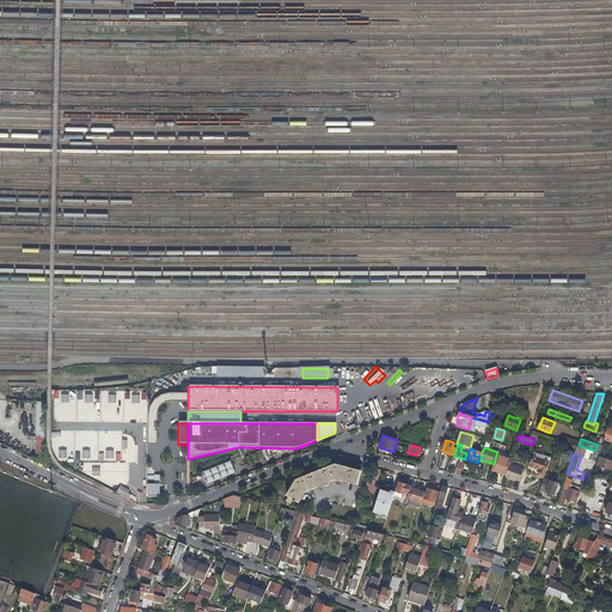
[(501,473),(506,475),(509,465),(510,460),(496,456),(494,464),(493,467),(502,471),(501,473)]
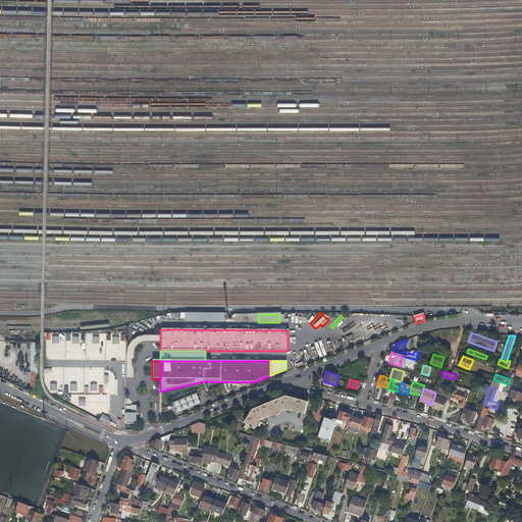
[(450,403),(464,408),(468,395),(454,389),(450,403)]
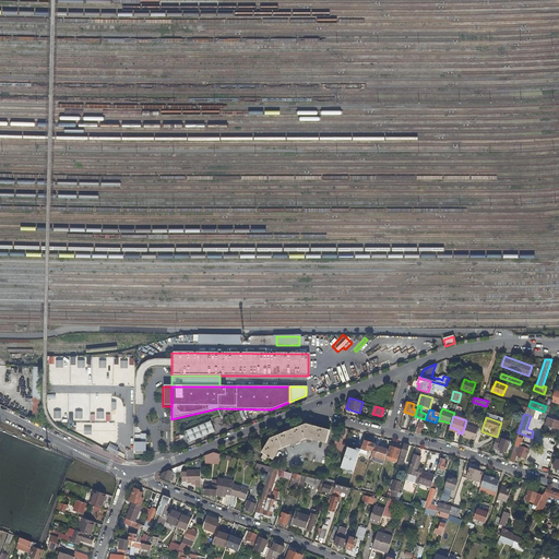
[(558,421),(554,420),(548,418),(546,425),(558,429),(558,427),(558,421)]
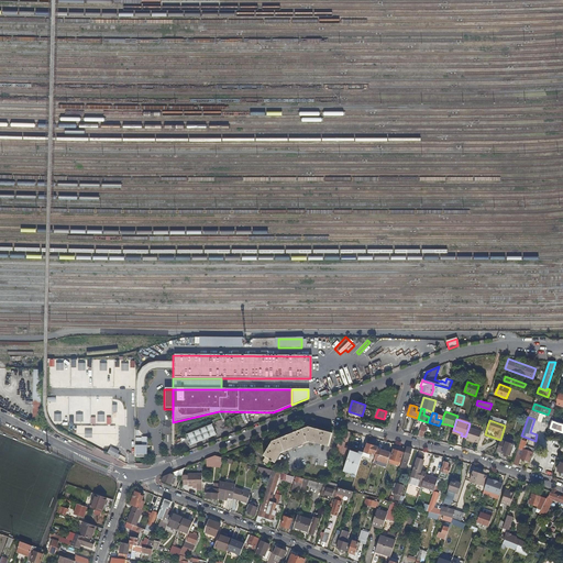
[(185,435),(189,445),(214,435),(211,424),(185,435)]
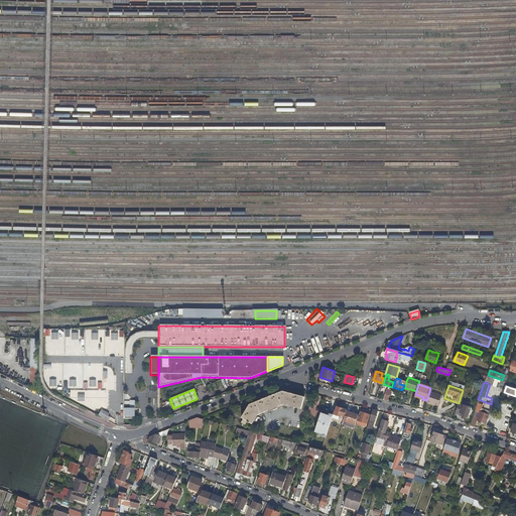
[(243,418),(241,422),(245,425),(247,422),(249,423),(249,422),(252,423),(258,414),(284,404),(301,409),(304,397),(291,393),(292,392),(288,391),(288,393),(283,391),(268,397),(268,395),(264,396),(265,398),(250,404),(249,406),(247,405),(245,408),(247,409),(242,417),(243,418)]
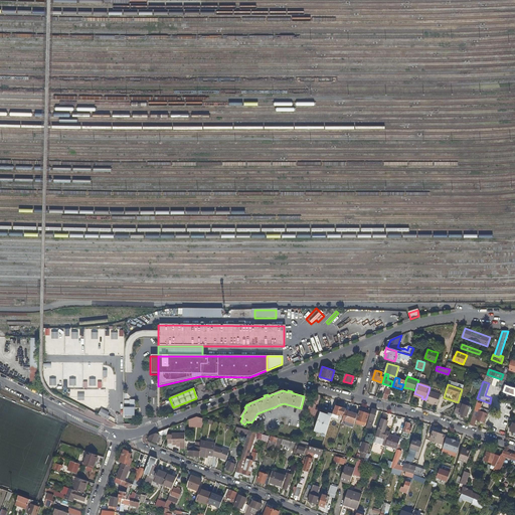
[(425,400),(438,404),(441,395),(428,391),(425,399),(425,400)]
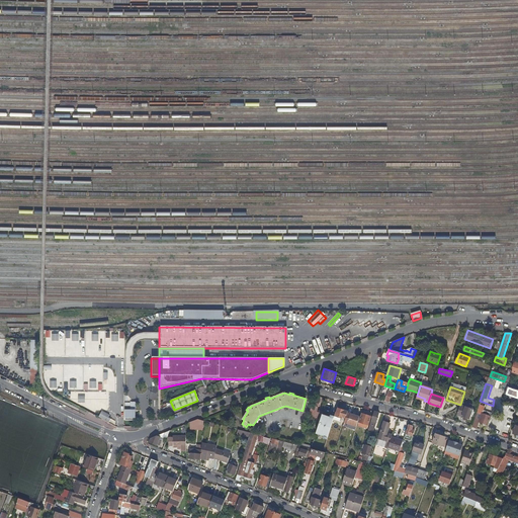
[(313,406),(312,406),(310,414),(315,415),(315,414),(316,414),(317,411),(320,400),(315,398),(313,406)]
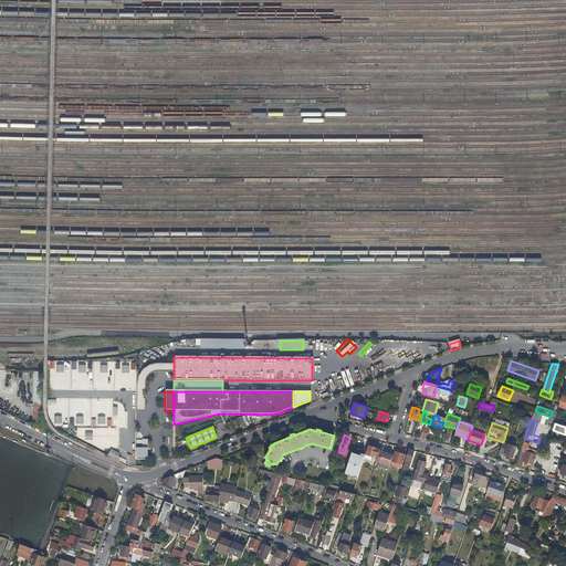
[(135,448),(135,460),(147,460),(147,439),(142,439),(142,448),(135,448)]
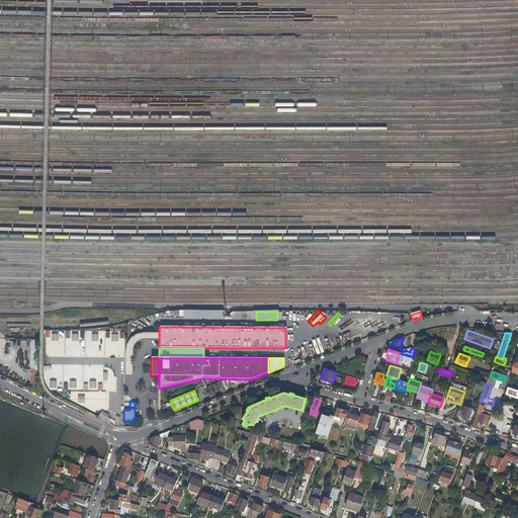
[(469,419),(470,414),(471,411),(472,410),(469,409),(471,405),(466,404),(465,407),(460,405),(457,415),(469,419)]
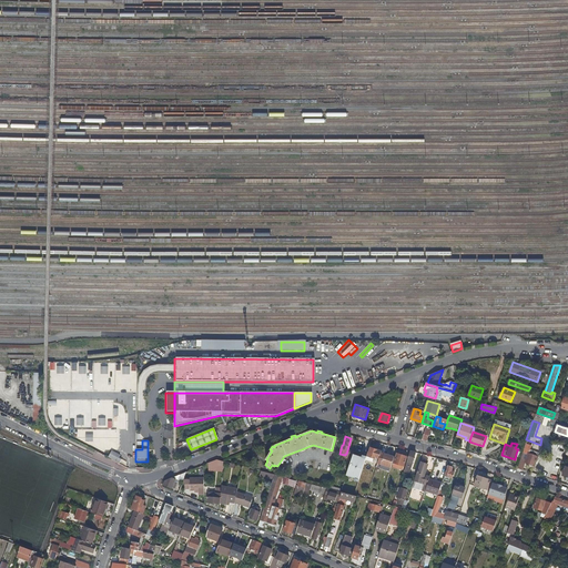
[(531,445),(526,444),(518,468),(526,472),(529,464),(536,466),(538,457),(539,457),(541,453),(530,449),(531,445)]
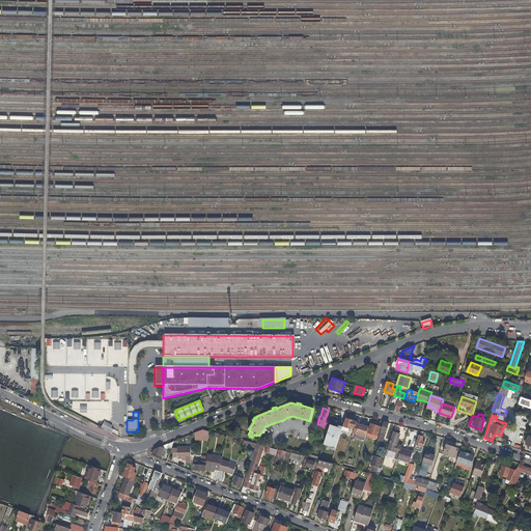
[(357,422),(345,418),(342,426),(350,429),(351,427),(355,428),(357,423),(357,422)]
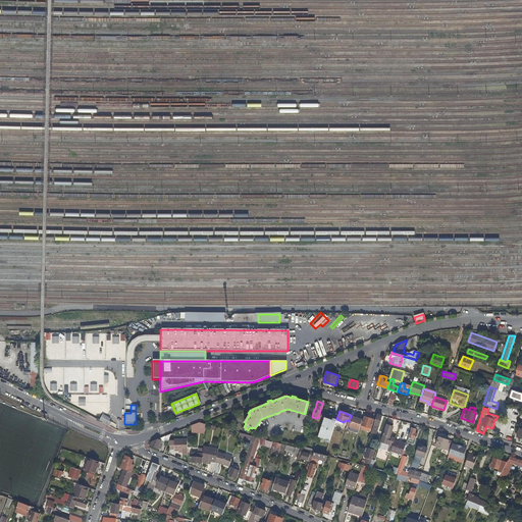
[(103,414),(100,420),(110,425),(112,422),(109,420),(110,418),(103,414)]
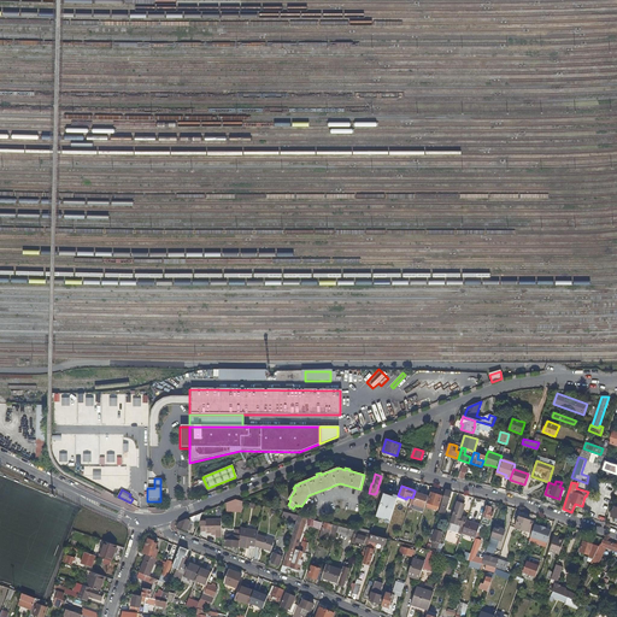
[(444,515),(452,492),(446,491),(442,501),(439,512),(444,515)]
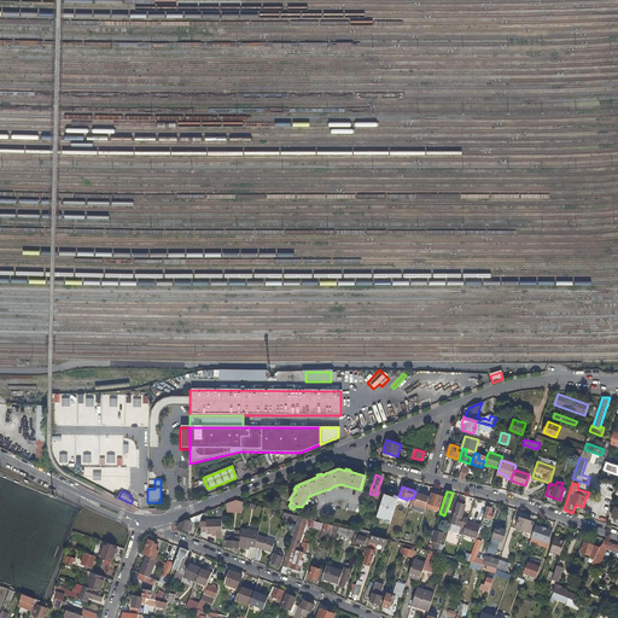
[(410,503),(425,509),(430,497),(415,493),(413,499),(410,503)]
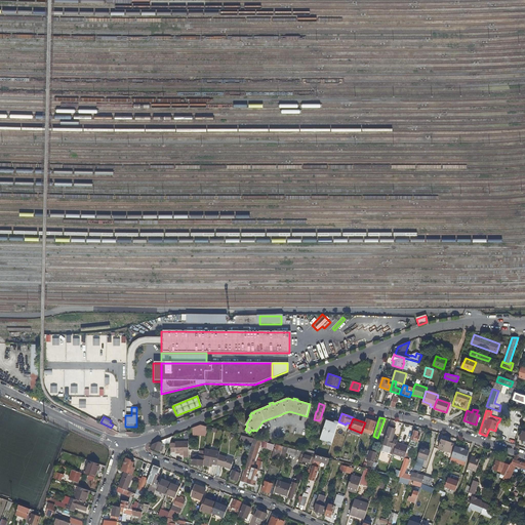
[(367,419),(364,428),(365,429),(364,432),(372,435),(373,431),(376,422),(367,419)]
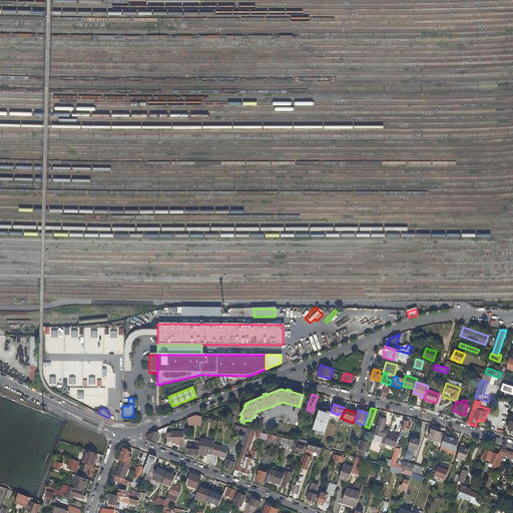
[(196,424),(200,423),(201,416),(196,415),(188,418),(188,425),(196,425),(196,424)]
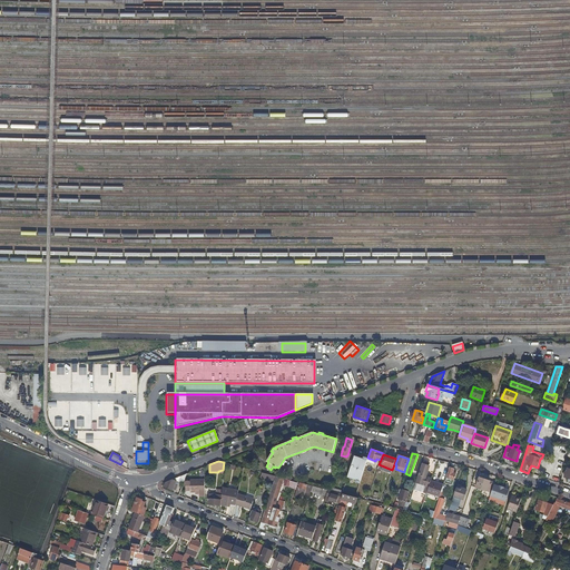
[(429,467),(422,464),(416,482),(429,487),(431,481),(431,479),(425,477),(429,467)]
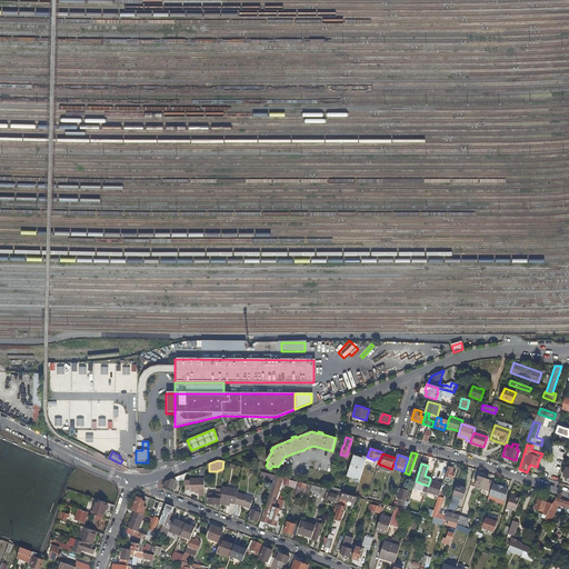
[(453,468),(448,467),(445,477),(452,479),(455,472),(452,472),(453,468)]
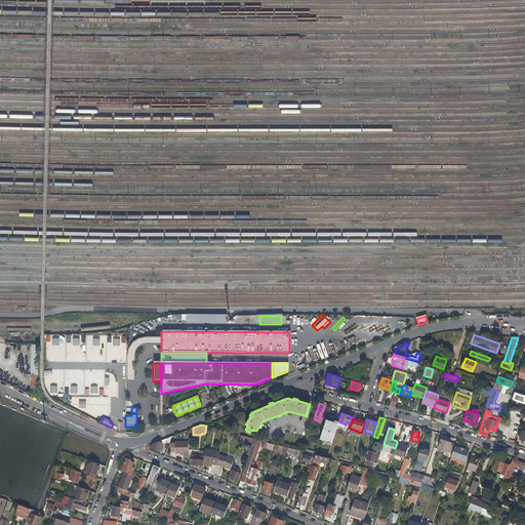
[(171,440),(167,438),(152,444),(151,448),(159,451),(159,450),(161,451),(163,447),(161,446),(162,443),(168,445),(171,440)]
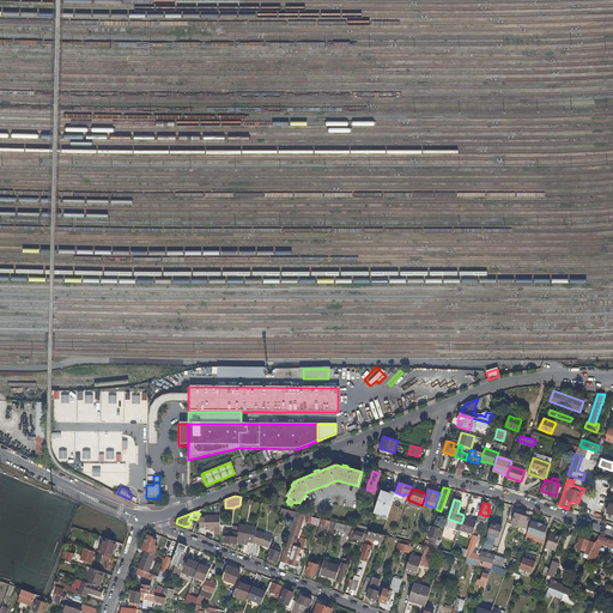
[(295,547),(304,514),(296,511),(295,516),(278,569),(286,571),(289,564),(297,566),(301,557),(299,556),(301,548),(295,547)]
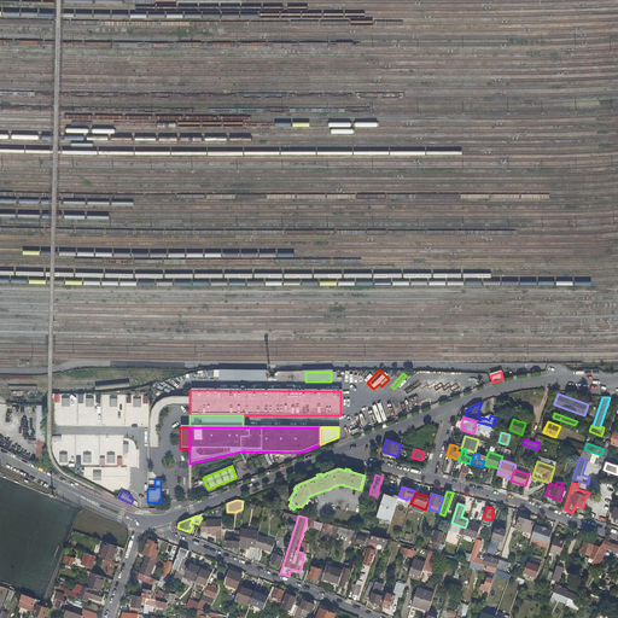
[(531,522),(519,518),(516,529),(528,532),(525,537),(531,538),(532,535),(535,526),(536,524),(531,522)]
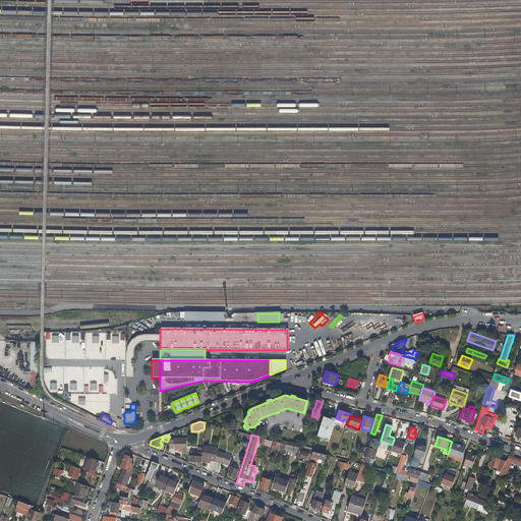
[(186,450),(187,450),(187,439),(174,439),(174,450),(179,450),(179,448),(186,448),(186,450)]
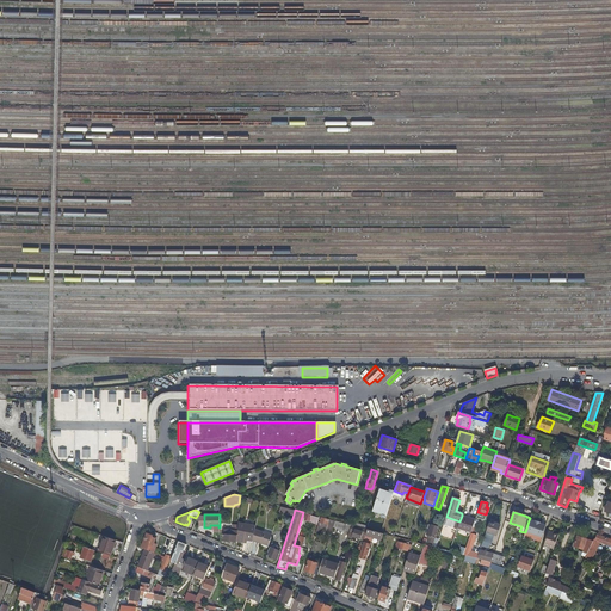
[(475,520),(462,516),(460,522),(457,528),(470,532),(471,531),(475,520)]
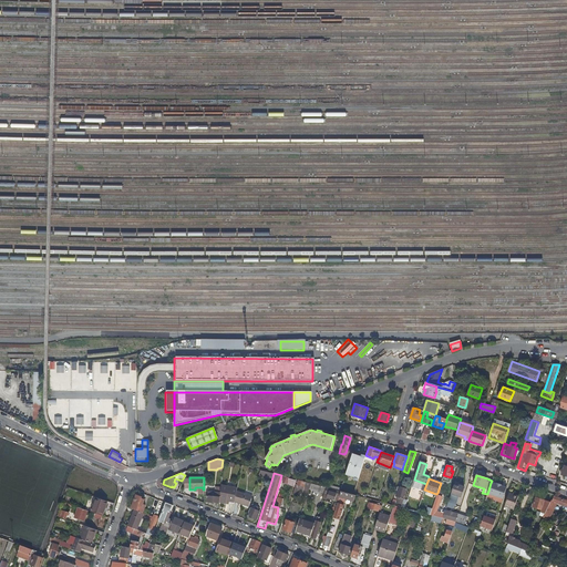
[(309,483),(299,480),(298,484),(296,484),(296,485),(292,493),(296,494),(297,494),(298,491),(308,494),(309,488),(311,483),(309,483)]
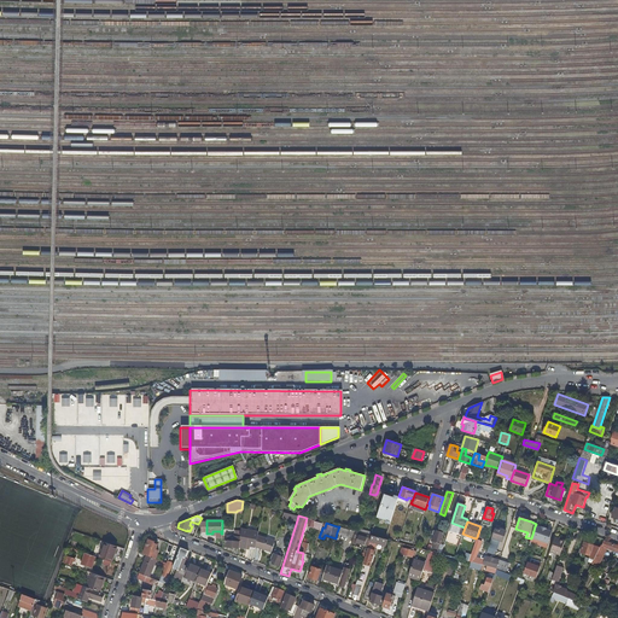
[(347,529),(339,526),(337,532),(345,534),(345,535),(350,536),(354,537),(355,531),(351,530),(347,529)]
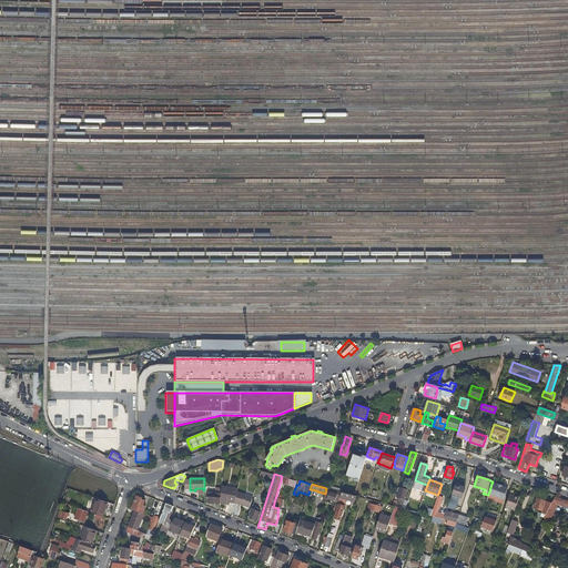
[(497,485),(492,484),(489,492),(488,495),(504,499),(507,488),(503,487),(503,486),(497,485)]
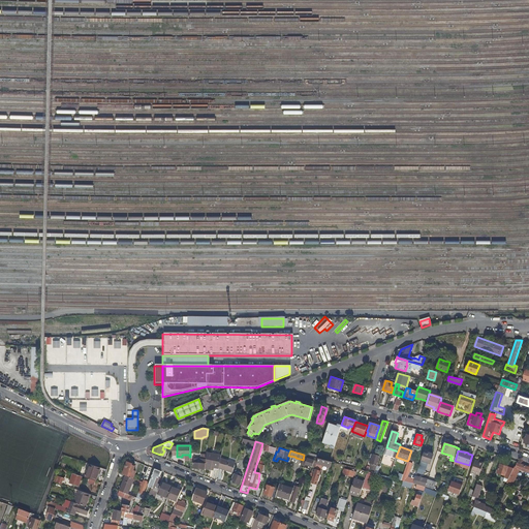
[(220,459),(221,454),(206,453),(206,457),(206,460),(205,464),(205,468),(211,469),(211,468),(214,468),(218,469),(220,459)]
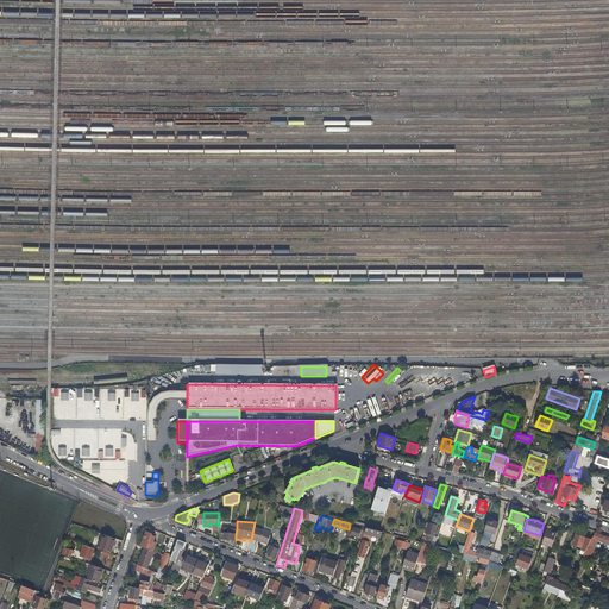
[(498,523),(493,521),(493,523),(488,522),(485,531),(491,533),(495,534),(498,523)]
